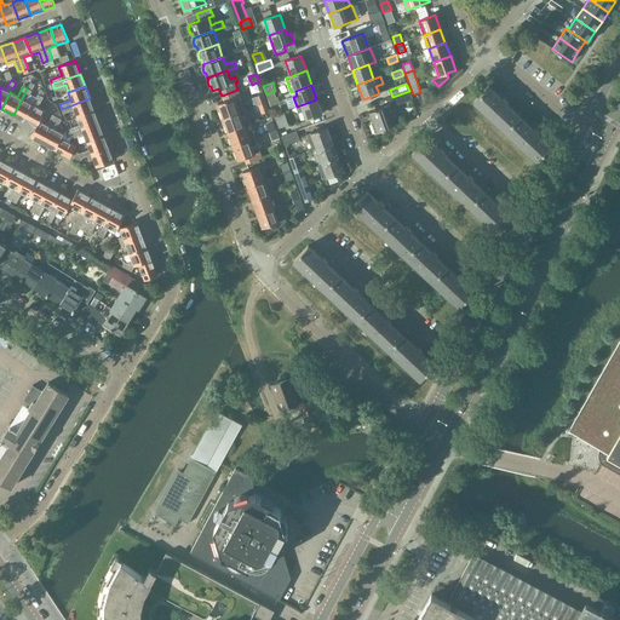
[(509,103),(504,98),(501,99),(488,86),(474,103),(505,132),(520,116),(507,104),(509,103)]
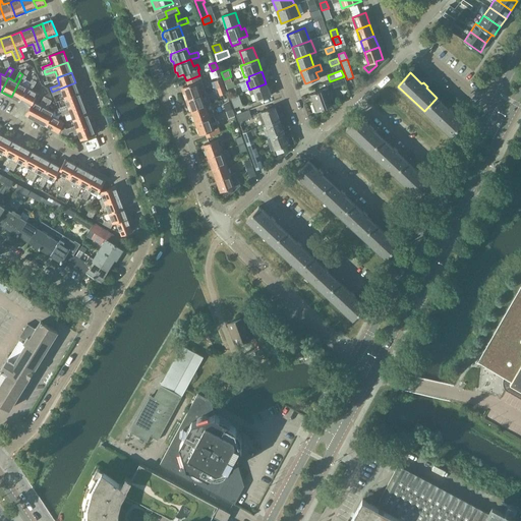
[(11,97),(20,102),(27,89),(21,85),(26,76),(22,74),(11,97)]
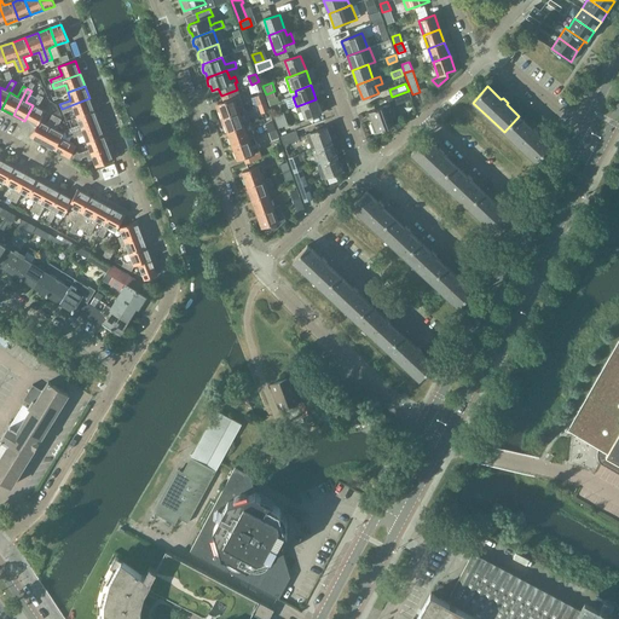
[(246,110),(244,109),(237,90),(221,96),(223,102),(218,104),(219,110),(218,113),(219,117),(223,117),(223,119),(244,110),(246,110)]
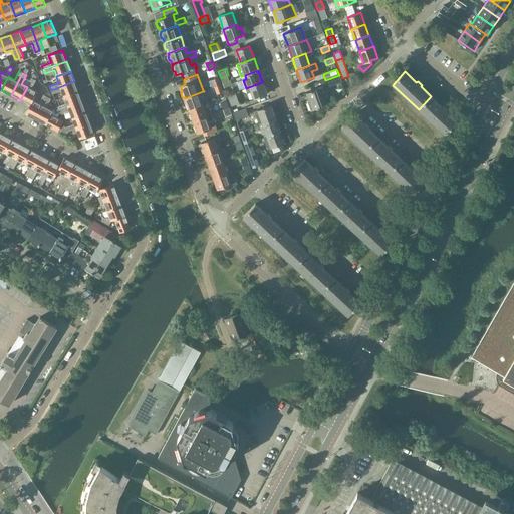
[(341,82),(339,75),(325,80),(322,81),(324,88),(341,82)]
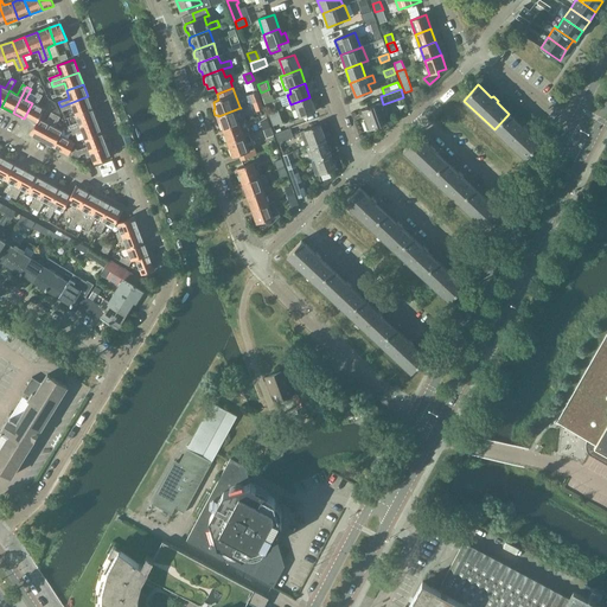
[(24,119),(36,125),(39,119),(44,109),(37,106),(43,95),(38,93),(32,103),(24,119)]
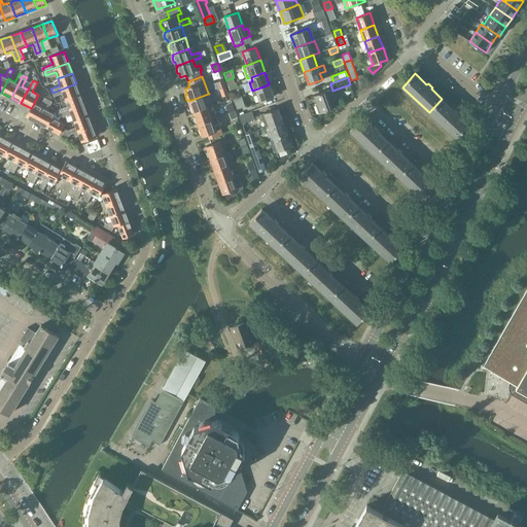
[(63,93),(66,100),(80,94),(76,83),(53,93),(54,97),(63,93)]
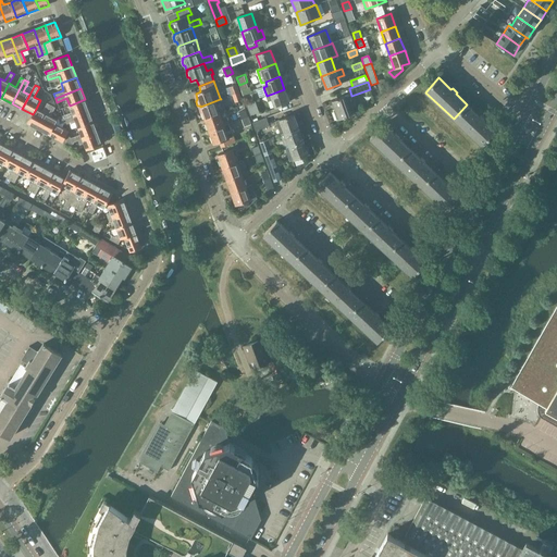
[(284,89),(267,96),(269,103),(273,102),(275,108),(289,102),(284,89)]
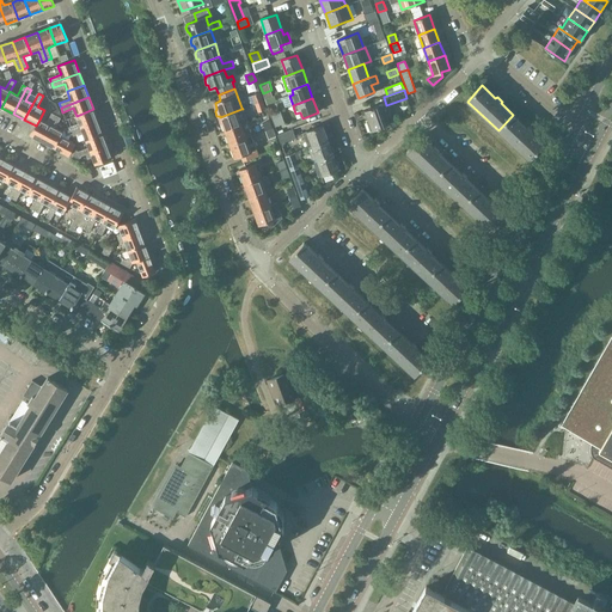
[(387,126),(379,105),(365,111),(368,120),(366,121),(371,132),(387,126)]
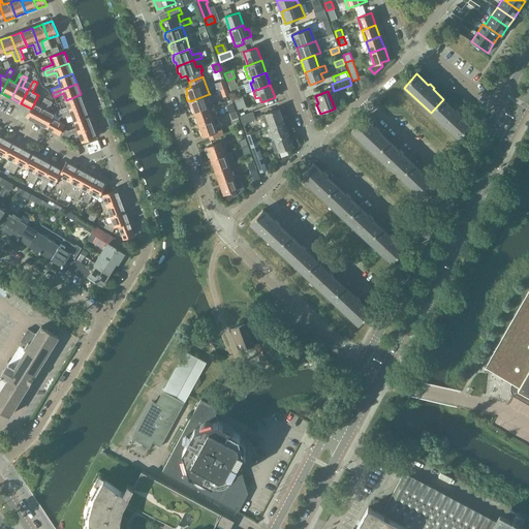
[(55,112),(57,116),(85,105),(81,94),(66,100),(68,106),(55,112)]
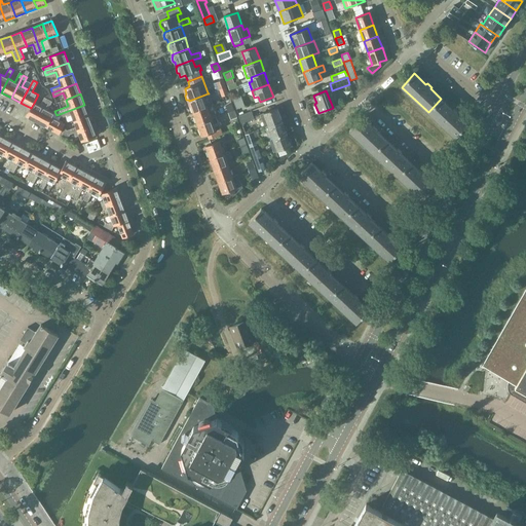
[(189,101),(191,106),(188,106),(191,113),(193,112),(207,107),(212,105),(210,99),(209,98),(208,94),(189,101)]
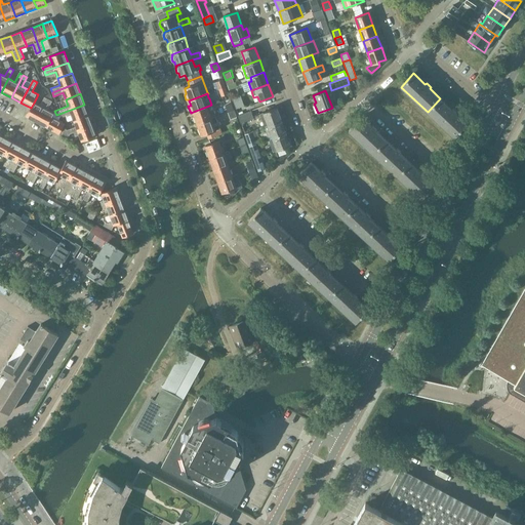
[(240,94),(232,97),(236,109),(244,107),(240,94)]
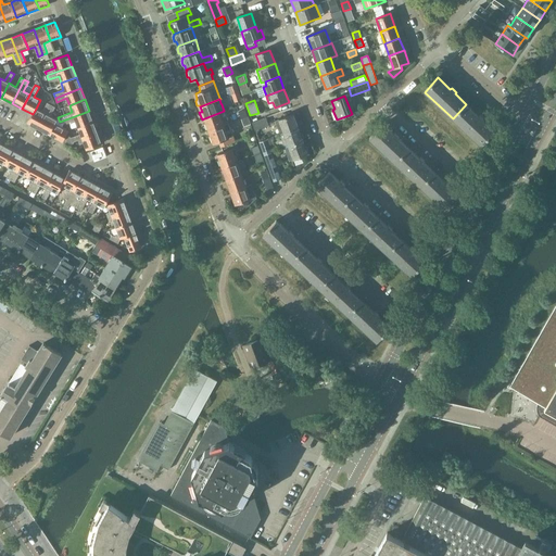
[(27,123),(39,129),(51,105),(48,103),(42,113),(36,109),(33,114),(27,123)]
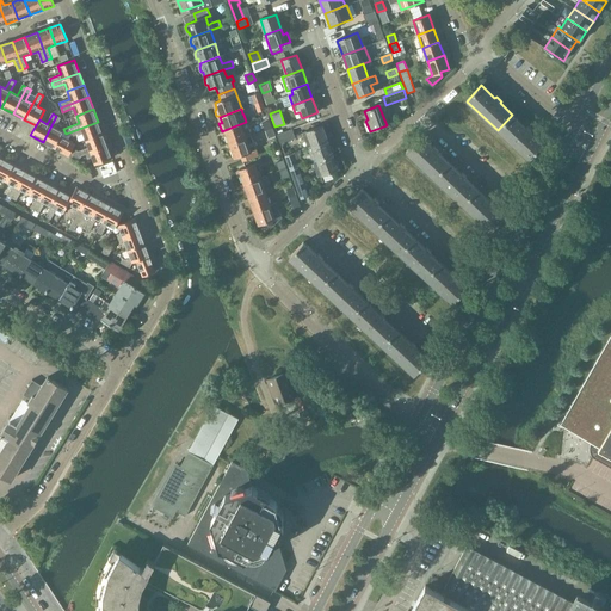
[(512,115),(498,130),(529,160),(544,144),(531,133),(532,131),(528,127),(526,128),(512,115)]
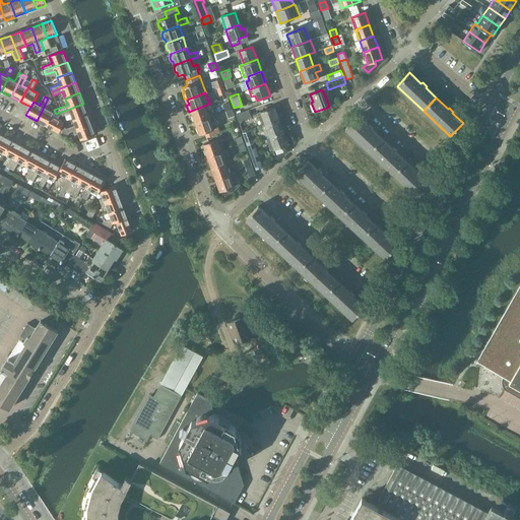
[(37,121),(46,126),(51,116),(53,113),(48,110),(52,101),(48,99),(37,121)]
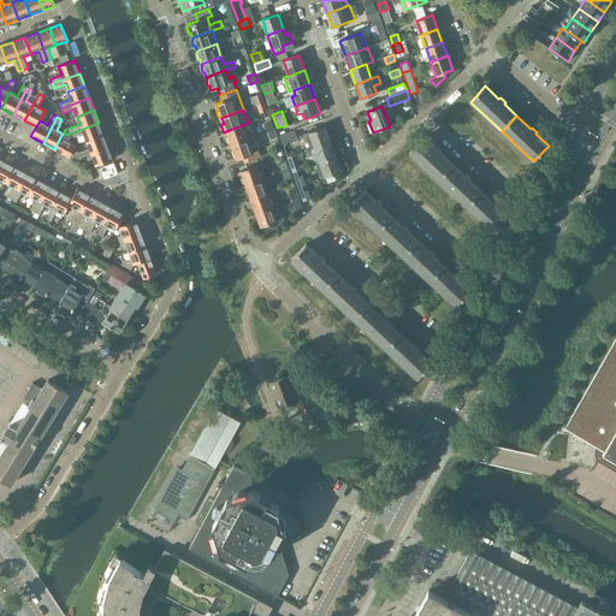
[(272,122),(265,124),(267,131),(274,129),(272,122)]
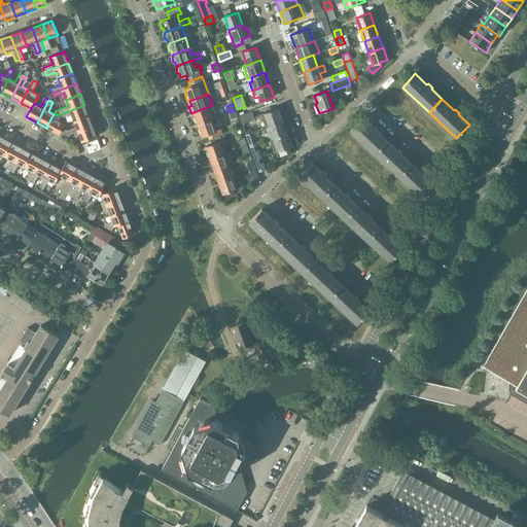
[(71,114),(74,120),(89,115),(84,105),(57,115),(58,117),(61,115),(62,117),(71,114)]
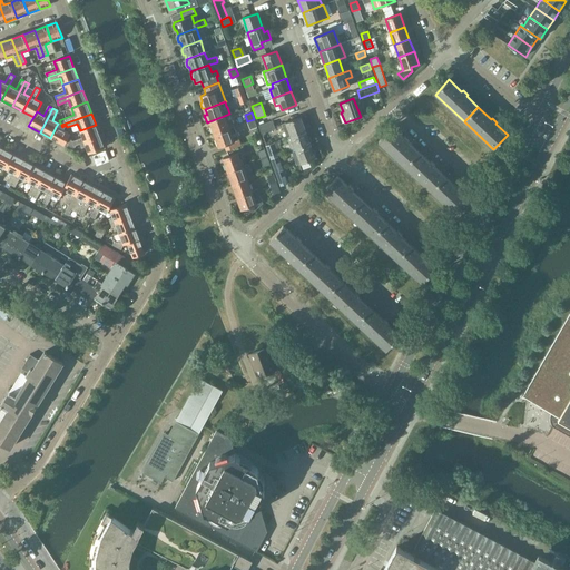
[(209,121),(214,134),(228,128),(224,116),(209,121)]
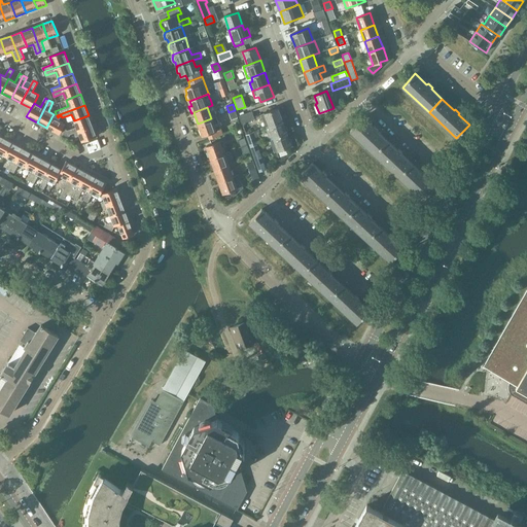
[(282,119),(278,108),(260,114),(265,126),(282,119)]
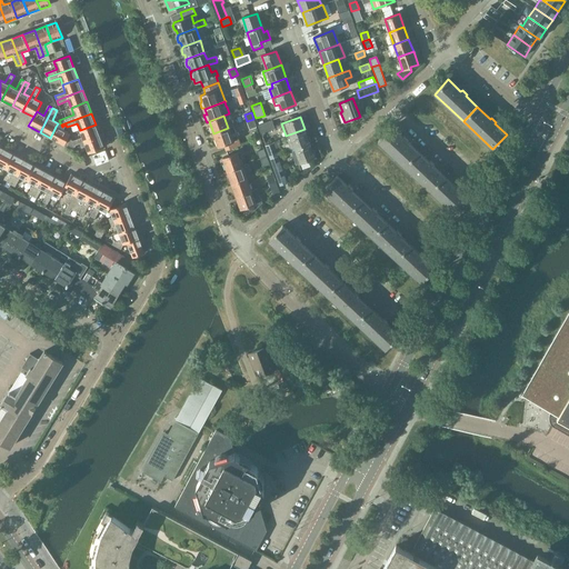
[(253,119),(247,121),(250,130),(257,128),(253,119)]
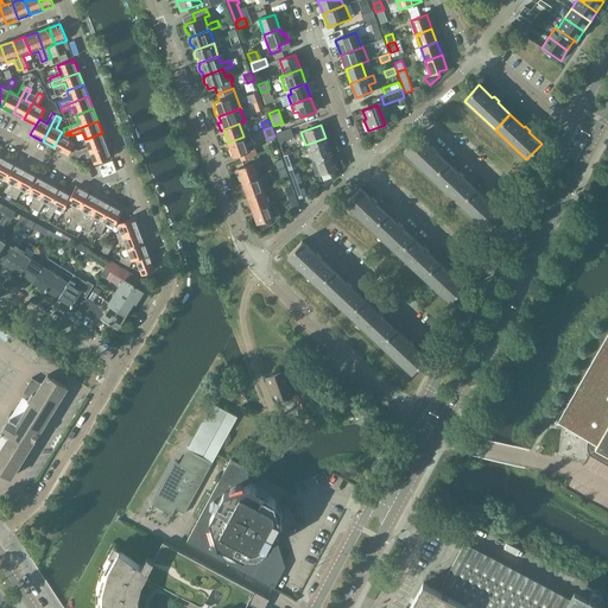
[(276,134),(279,143),(293,138),(290,130),(276,134)]
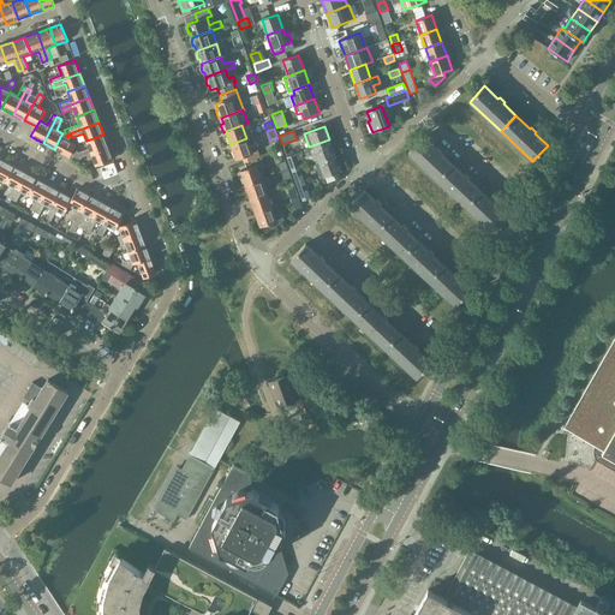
[(72,159),(79,162),(82,157),(87,155),(108,147),(103,135),(87,141),(89,149),(79,153),(76,151),(72,159)]
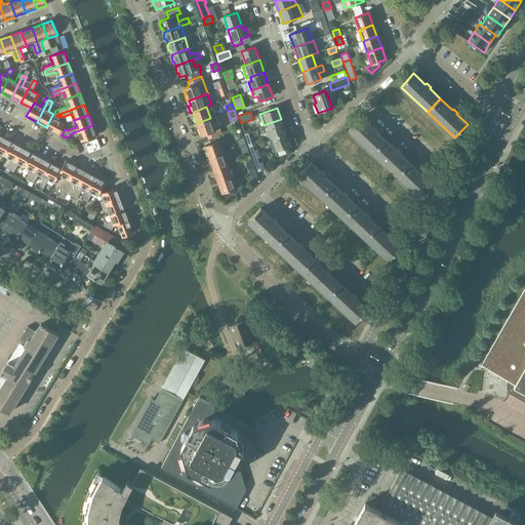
[(51,117),(46,127),(59,134),(65,124),(51,117)]
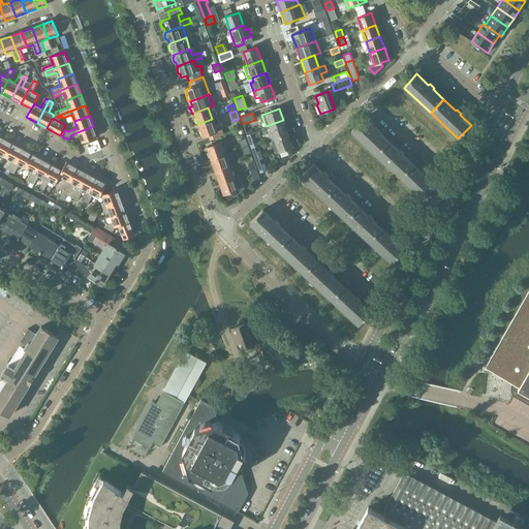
[(212,119),(198,124),(203,136),(208,134),(210,139),(224,134),(222,129),(221,129),(217,118),(212,119)]
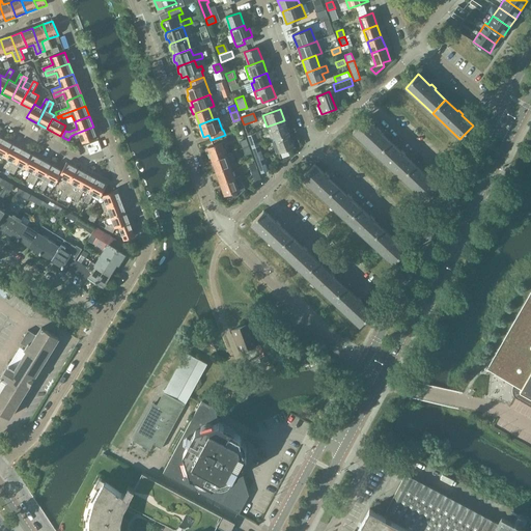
[(365,118),(353,132),(378,156),(390,141),(380,132),(381,131),(376,127),(375,129),(365,118)]
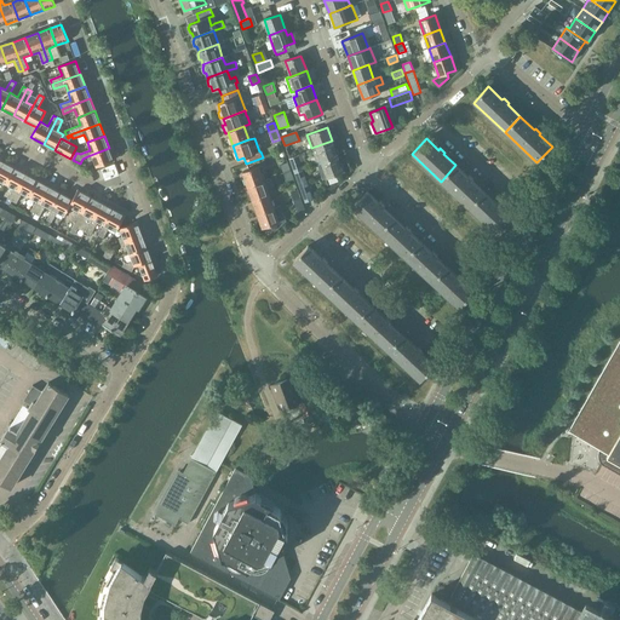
[(339,155),(337,149),(334,149),(333,144),(332,141),(311,148),(315,158),(317,165),(338,158),(337,155),(339,155)]
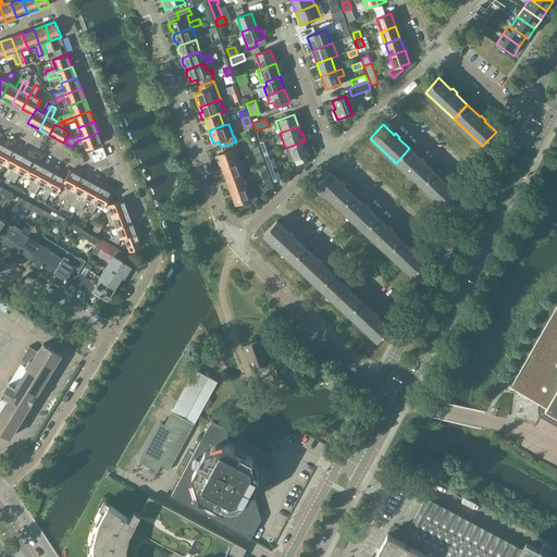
[(74,143),(72,147),(82,152),(102,145),(98,133),(78,140),(74,143)]
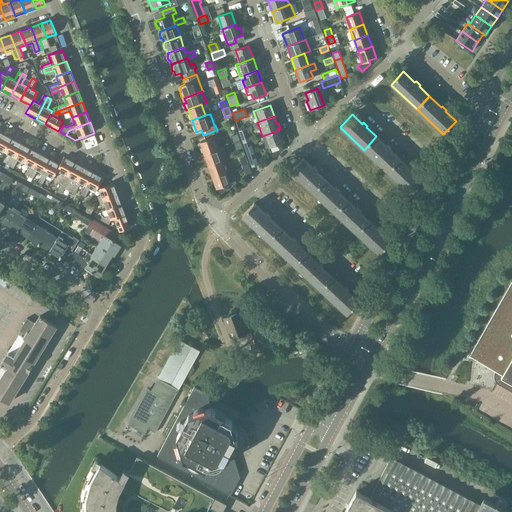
[(279,130),(265,135),(262,136),(267,148),(283,142),(283,141),(284,140),(282,135),(281,135),(279,130)]
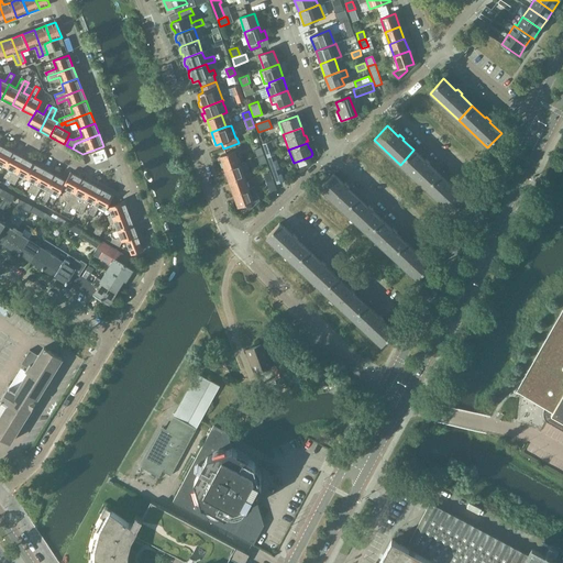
[(13,153),(2,147),(0,151),(0,164),(6,167),(13,153)]
